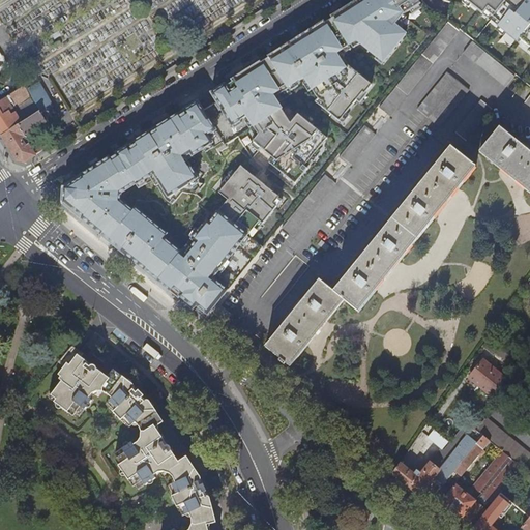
[(357,0),(325,21),(344,50),(359,39),(374,52),(373,54),(386,63),(391,56),(394,58),(409,35),(396,27),(405,16),(421,4),(418,0),(357,0)]
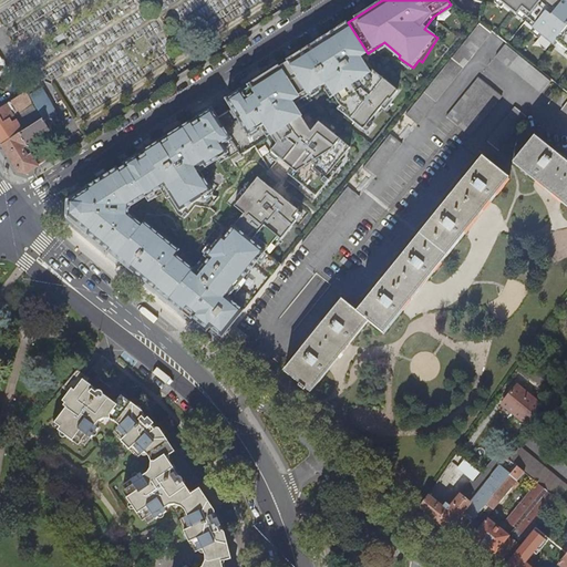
[(566,0),(493,0),(552,48),(566,27),(566,0)]
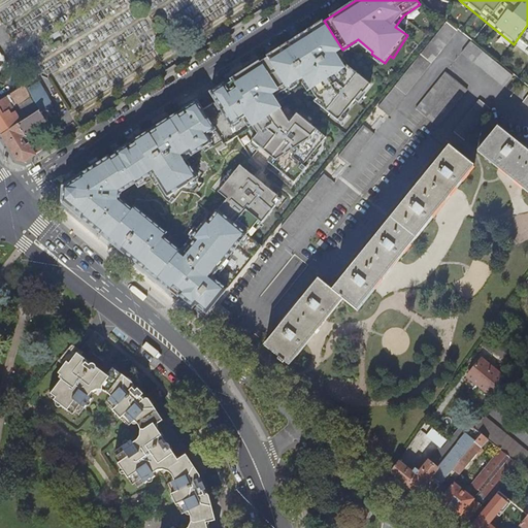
[(299,36),(268,56),(290,88),(306,77),(321,99),(328,103),(325,107),(344,120),(364,88),(367,90),(373,79),(347,63),(343,65),(335,54),(342,50),(324,21),(299,36)]
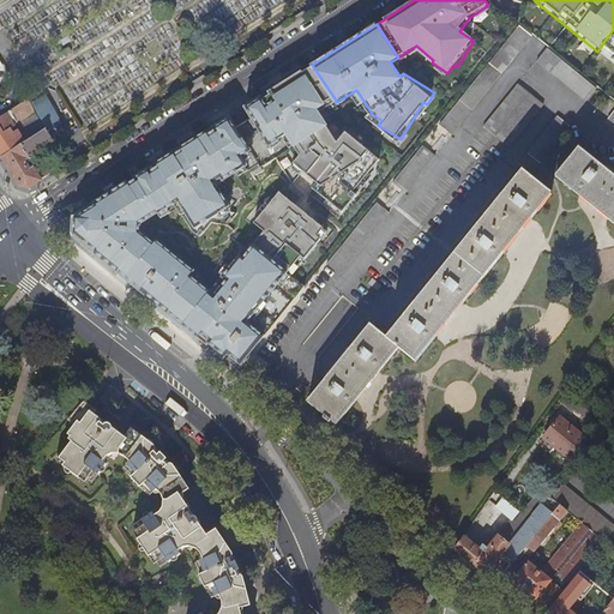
[(441,126),(453,136),(534,36),(523,25),(441,126)]
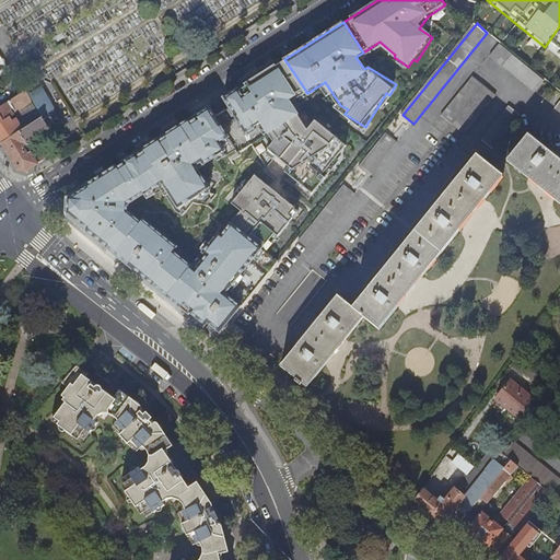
[(491,56),(535,93),(546,80),(501,44),(491,56)]
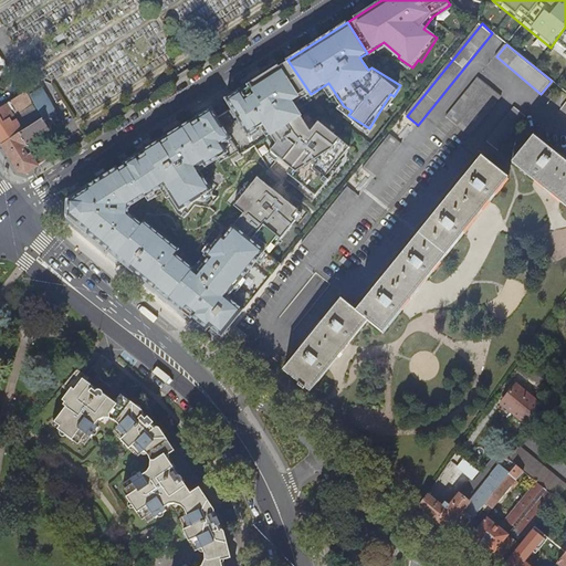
[(239,106),(253,128),(266,121),(269,124),(266,125),(279,144),(278,145),(292,159),(286,165),(297,175),(293,178),(316,199),(334,179),(331,177),(355,149),(325,122),(317,132),(303,109),(315,101),(287,60),(258,80),(232,95),(239,106)]
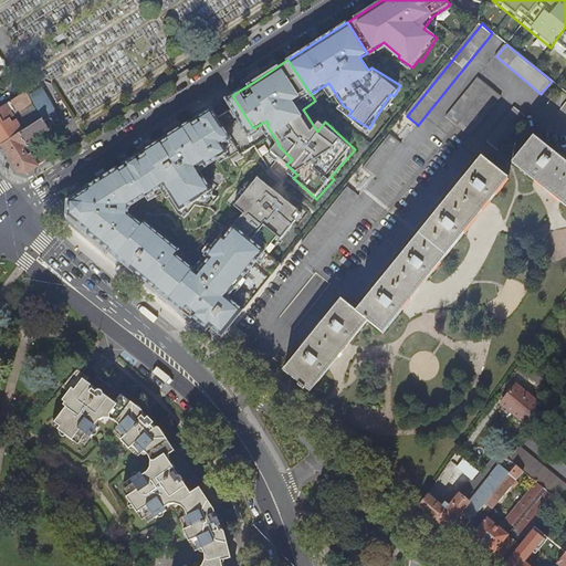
[(479,79),(447,118),(471,137),(502,97),(479,79)]
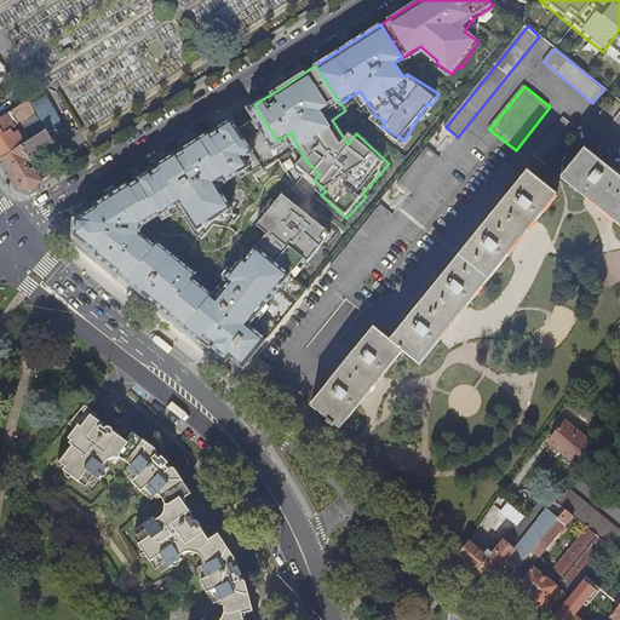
[(9,97),(12,102),(18,97),(16,92),(9,97)]
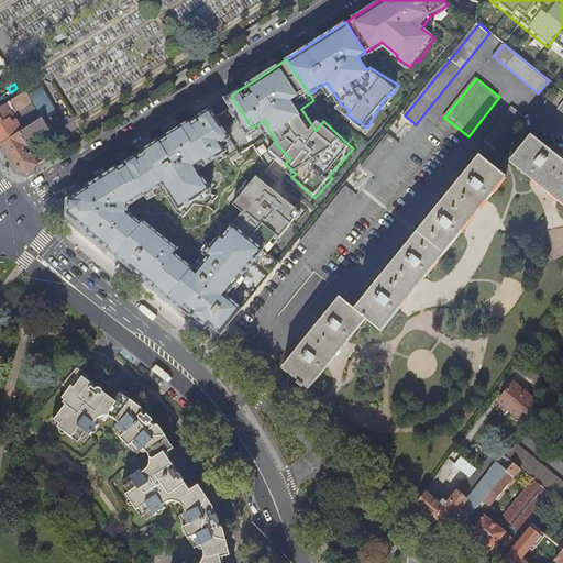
[(44,88),(30,96),(34,103),(42,116),(43,119),(45,121),(59,113),(44,88)]
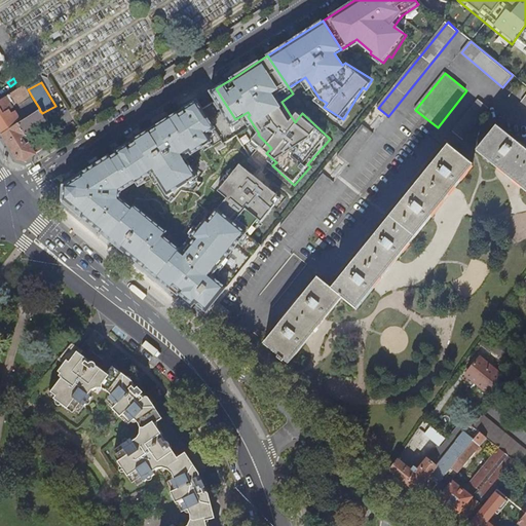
[(8,99),(13,107),(32,97),(26,87),(8,99)]
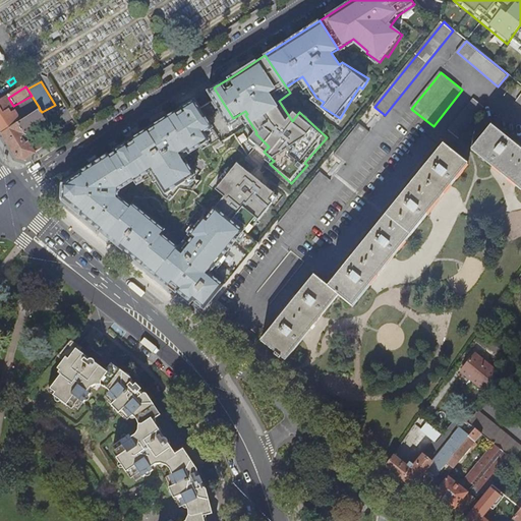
[(13,106),(8,98),(7,96),(0,100),(0,129),(2,133),(22,120),(15,109),(11,112),(9,109),(13,106)]
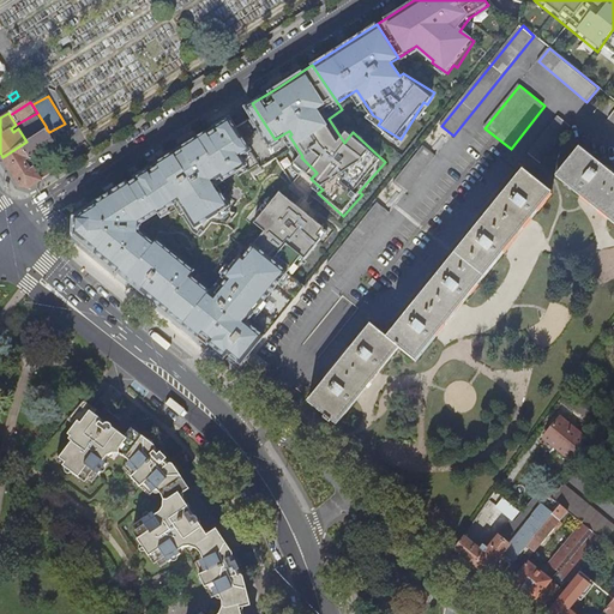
[(292,276),(330,228),(275,184),(247,216),(260,227),(208,292),(191,278),(194,274),(154,240),(151,244),(139,234),(140,228),(156,218),(168,239),(185,252),(208,224),(224,229),(234,216),(228,211),(254,182),(250,176),(259,170),(250,156),(275,139),(259,115),(234,131),(227,120),(170,155),(65,222),(64,232),(91,253),(133,288),(208,348),(212,342),(241,366),(306,287),(292,276)]
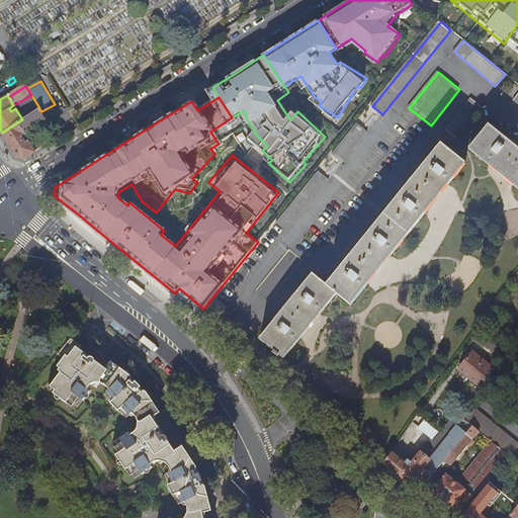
[(471,99),(446,131),(457,139),(482,107),(471,99)]
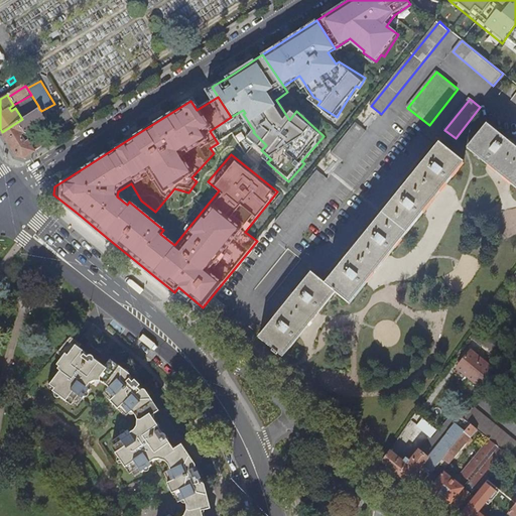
[(25,157),(45,144),(40,137),(31,142),(29,137),(27,139),(24,134),(31,130),(29,129),(51,114),(47,108),(41,111),(39,109),(36,111),(22,119),(2,132),(16,155),(25,157)]
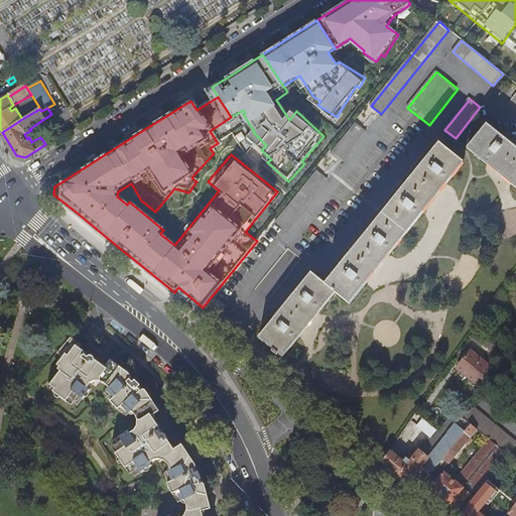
[(357,123),(332,154),(341,162),(366,131),(357,123)]
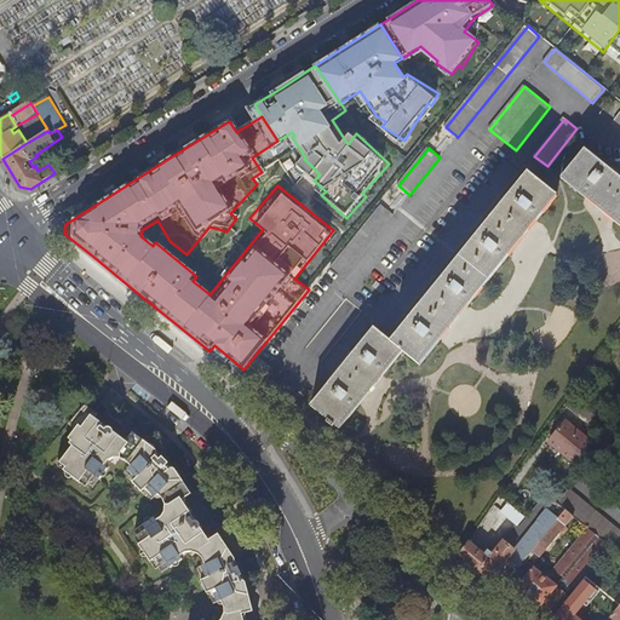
[(619,177),(586,150),(562,179),(619,225),(619,177)]
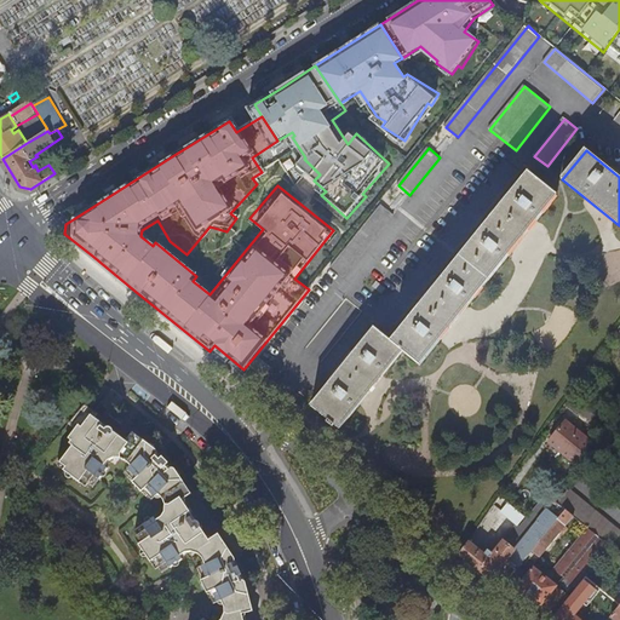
[(328,420),(334,425),(339,429),(403,351),(420,366),(558,196),(529,173),(391,343),(373,328),(310,406),(328,420)]
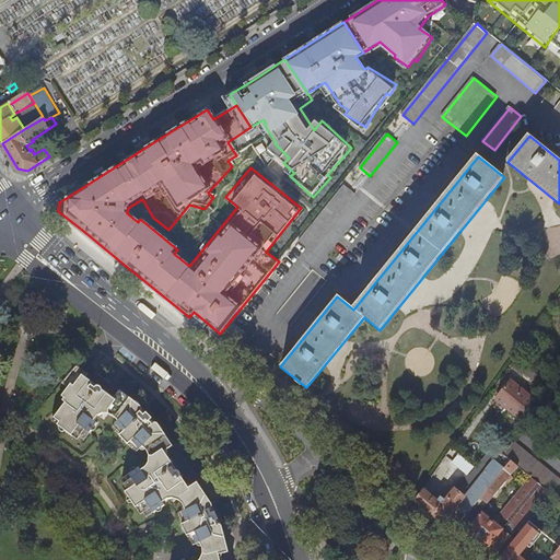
[(232,324),(226,331),(237,340),(244,333),(232,324)]
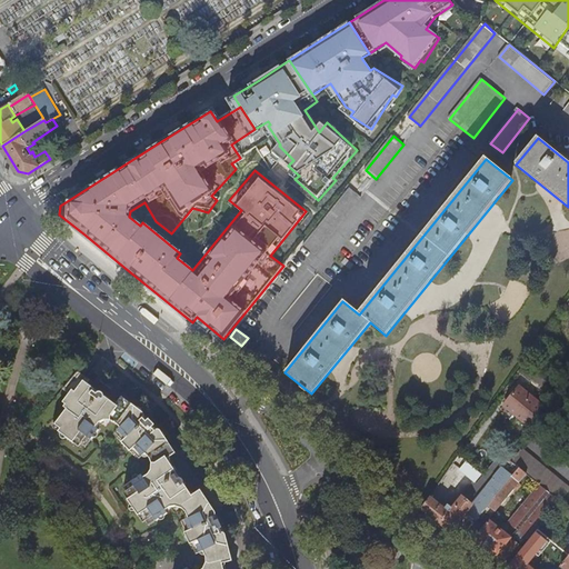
[(541,340),(536,348),(540,352),(546,345),(541,340)]
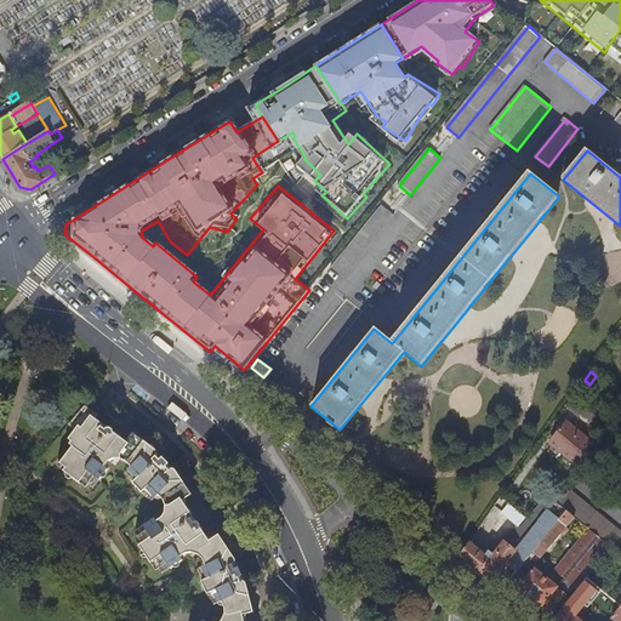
[(571,398),(568,404),(579,415),(581,412),(597,427),(603,420),(586,405),(587,404),(575,393),(571,398)]
